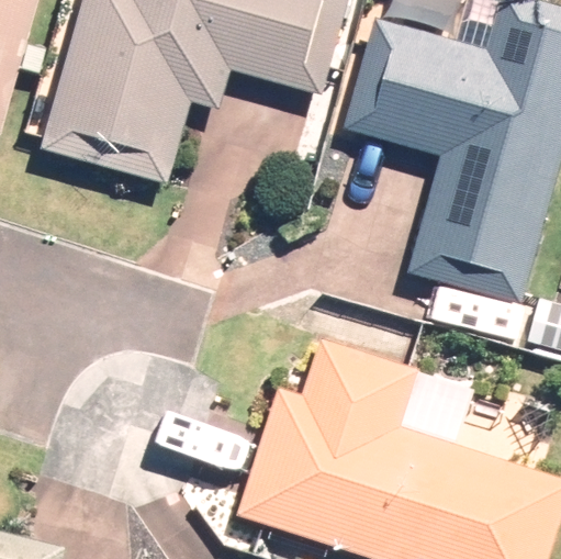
[(0,0),(0,134),(35,0),(0,0)]
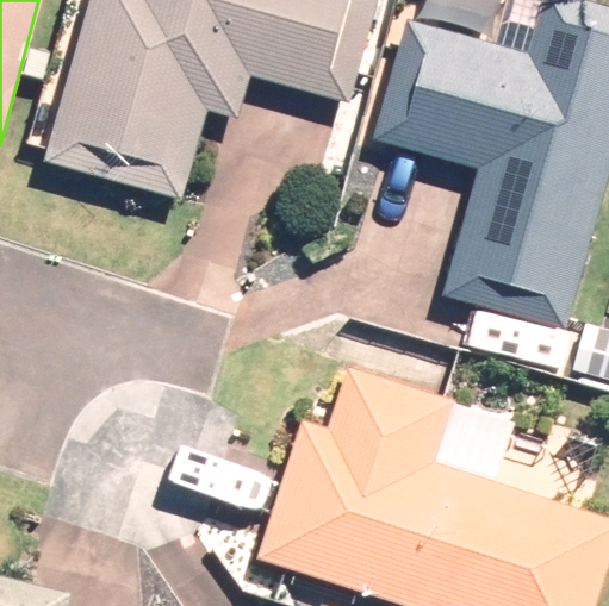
[(94,0),(51,167),(178,199),(199,114),(235,124),(247,82),(347,110),(376,0),(94,0)]
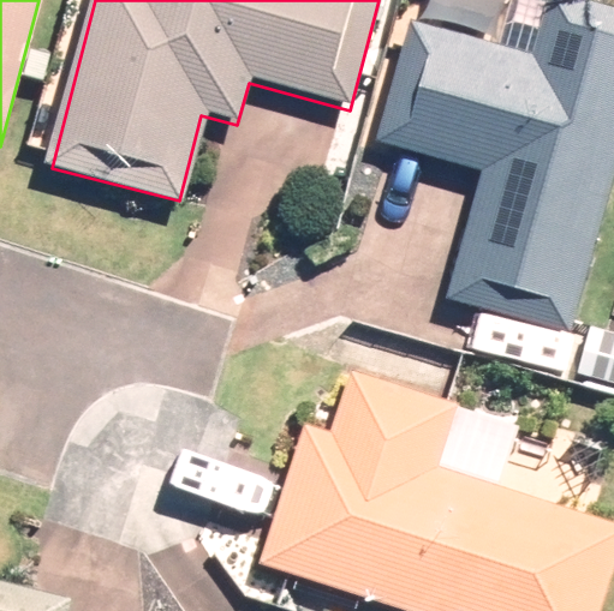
[(482,171),(449,281),(370,258),(352,322),(476,357),(489,313),(574,337),(613,199),(613,7),(588,0),(544,0),(529,57),(436,29),(401,148),(482,171)]
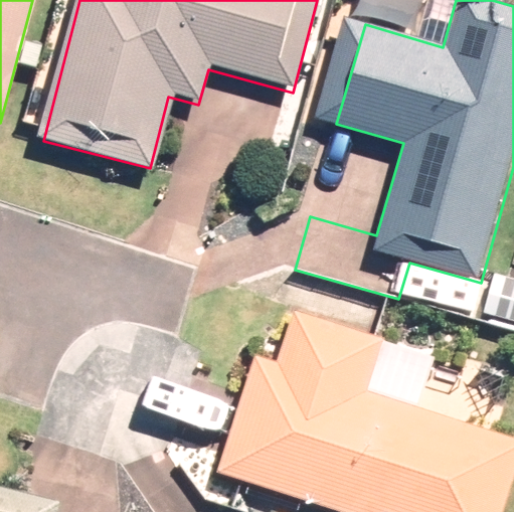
[(513,279),(493,272),(481,310),(513,320),(513,279)]
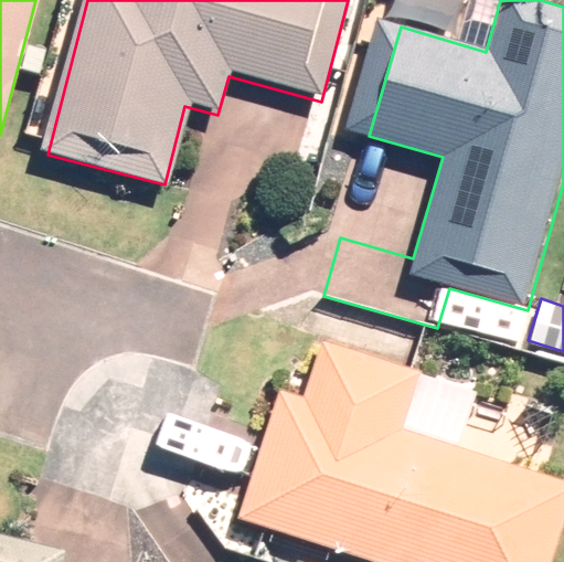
[(280,389),(238,516),(383,561),(550,561),(563,520),(563,479),(459,446),(478,389),(322,339),(304,395),(280,389)]
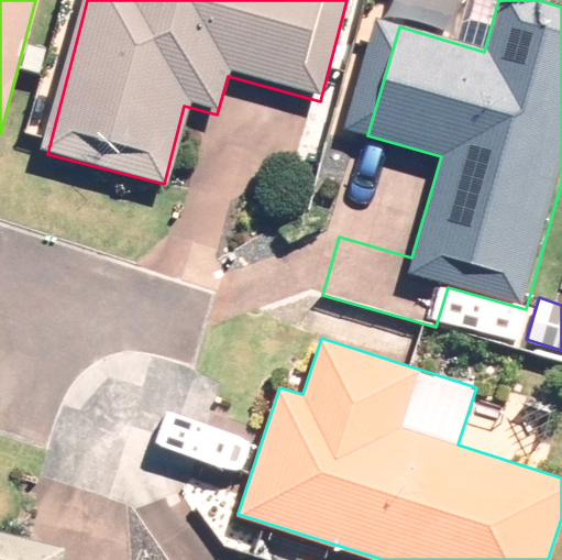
[(0,559),(63,559),(67,547),(0,529),(0,559)]
